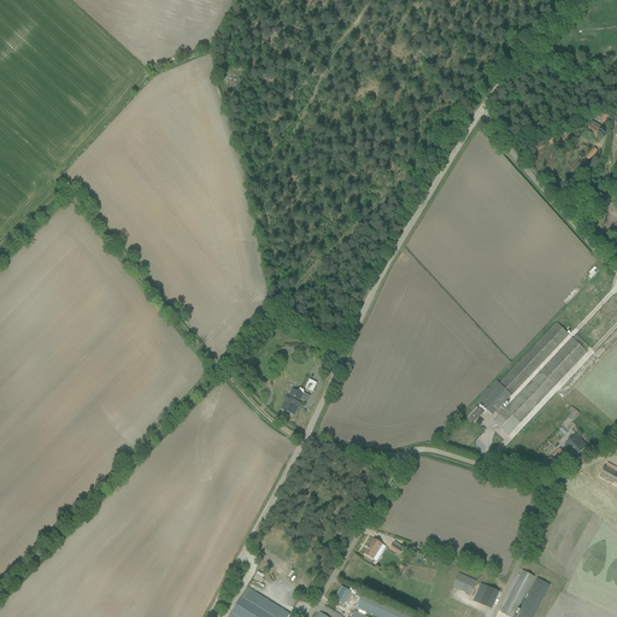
[(586,134),(597,139),(601,128),(592,123),(586,134)]
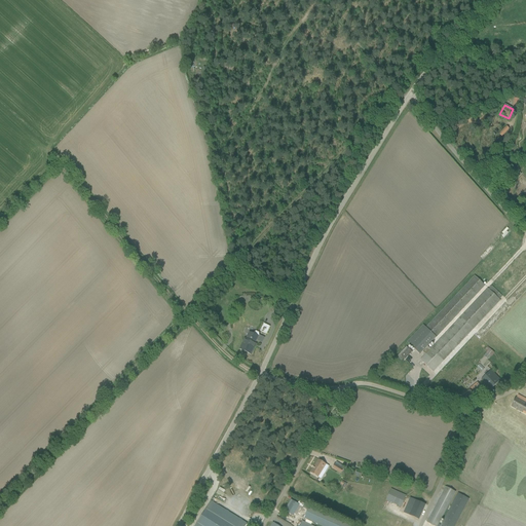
[(420,361),(434,372),(500,301),(499,300),(502,297),(491,287),(489,290),(487,289),(430,349),(427,347),(485,287),(475,276),(425,328),(423,326),(407,343),(420,355),(422,352),(425,354),(420,361)]
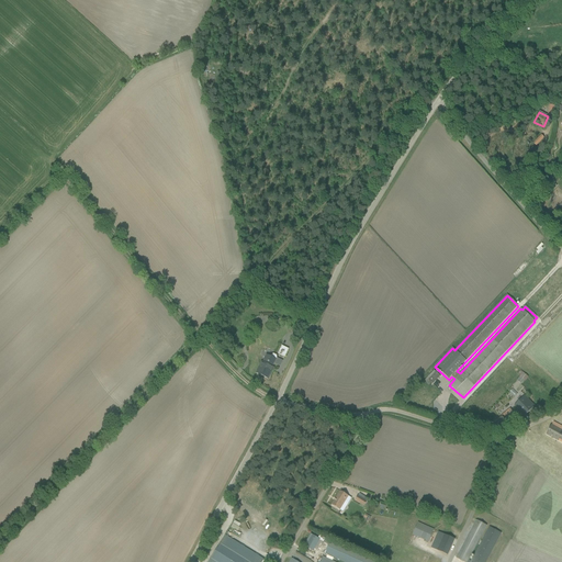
[(268,326),(276,330),(279,326),(271,322),(268,326)]
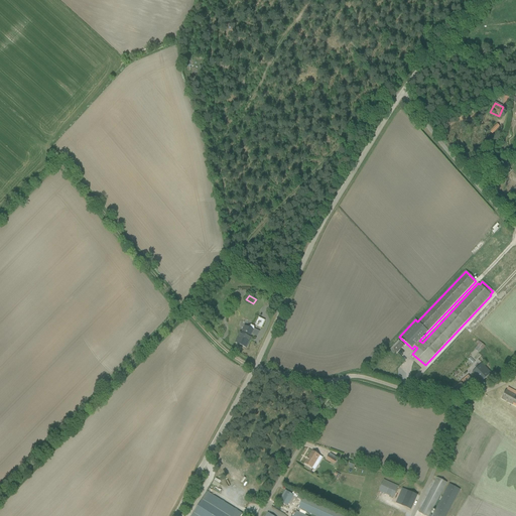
[(255,326),(262,329),(265,320),(258,318),(255,326)]
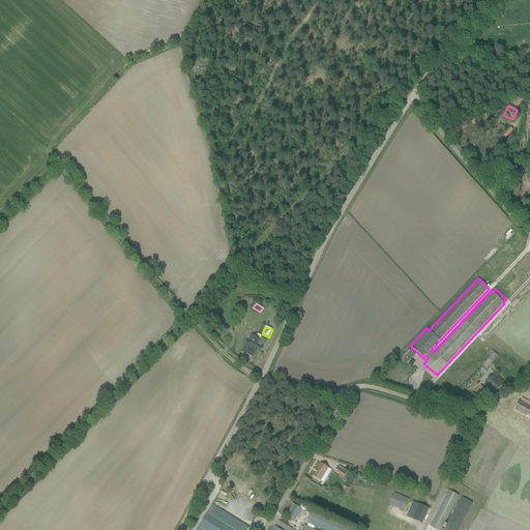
[(243,353),(253,358),(259,347),(258,346),(261,339),(261,335),(258,334),(256,335),(256,336),(251,334),(247,342),(248,343),(243,353)]
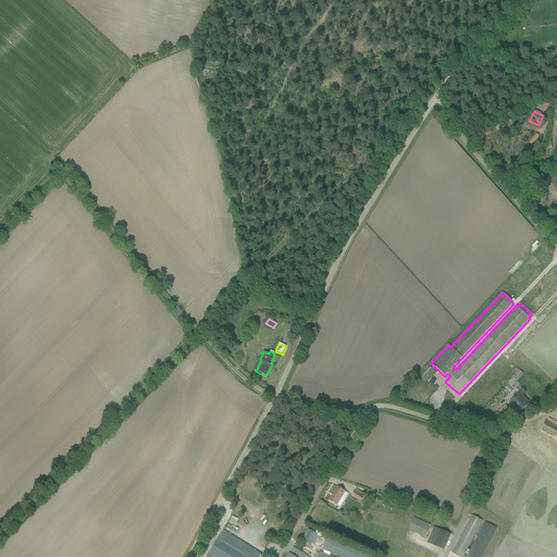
[(436,373),(430,368),(420,378),(425,382),(428,380),(429,381),(436,373)]
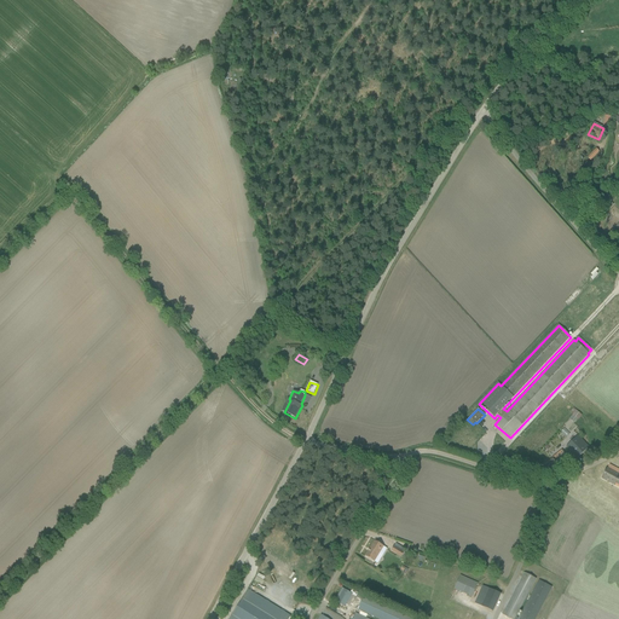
[(577,421),(578,421),(582,416),(576,411),(573,415),(570,420),(574,424),(577,421)]
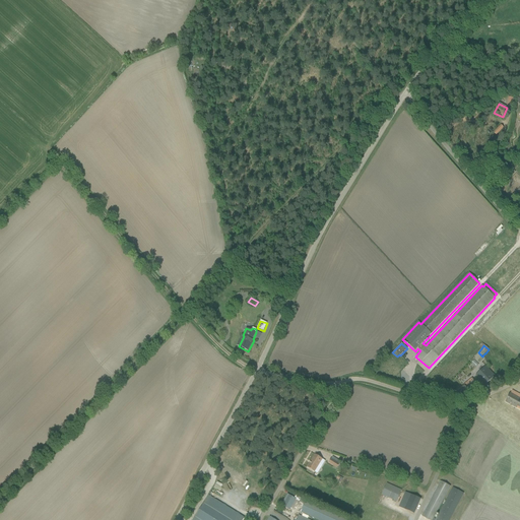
[(485,367),(475,376),(485,385),(495,376),(485,367)]
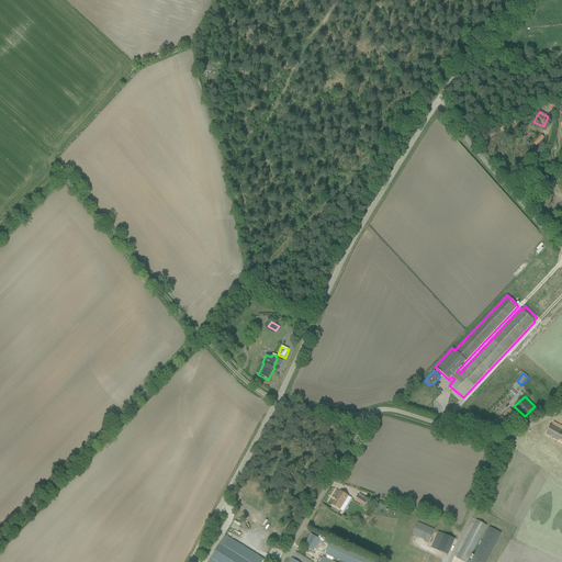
[(499,431),(516,417),(509,409),(494,424),(499,431)]
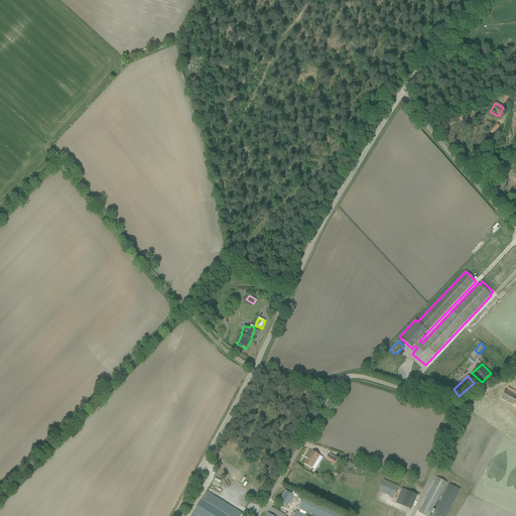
[(502,399),(515,406),(515,392),(508,388),(502,399)]
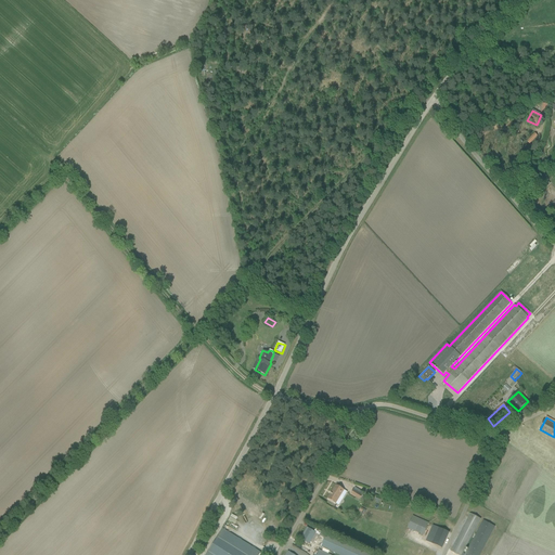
[(338,506),(343,499),(340,498),(345,491),(336,486),(327,500),(338,506)]
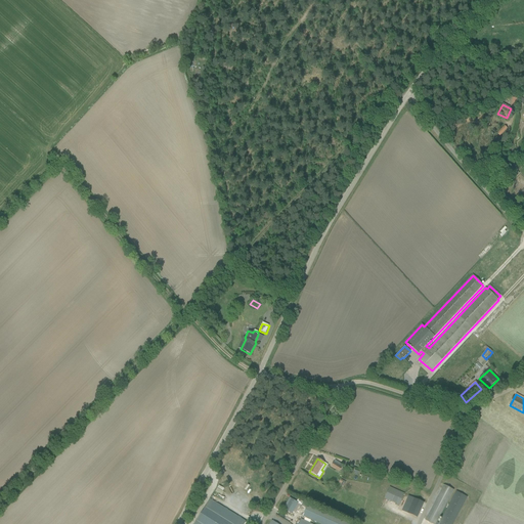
[(334,463),(331,467),(336,470),(335,472),(339,474),(340,472),(343,474),(346,470),(341,467),(342,465),(335,461),(334,463)]
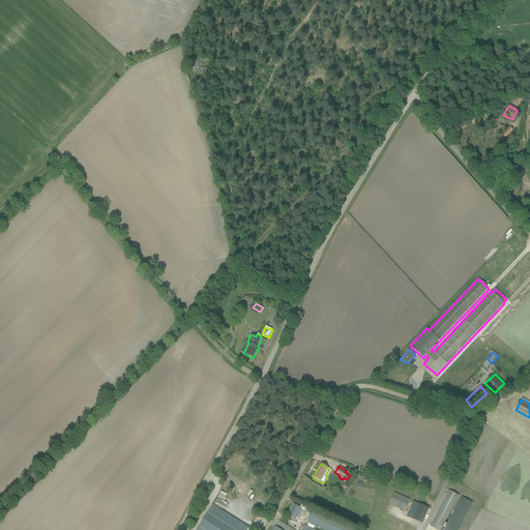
[(459,497),(449,491),(431,527),(436,529),(458,529),(473,504),(461,498),(454,510),(453,510),(451,514),(452,514),(444,529),(442,529),(459,497)]
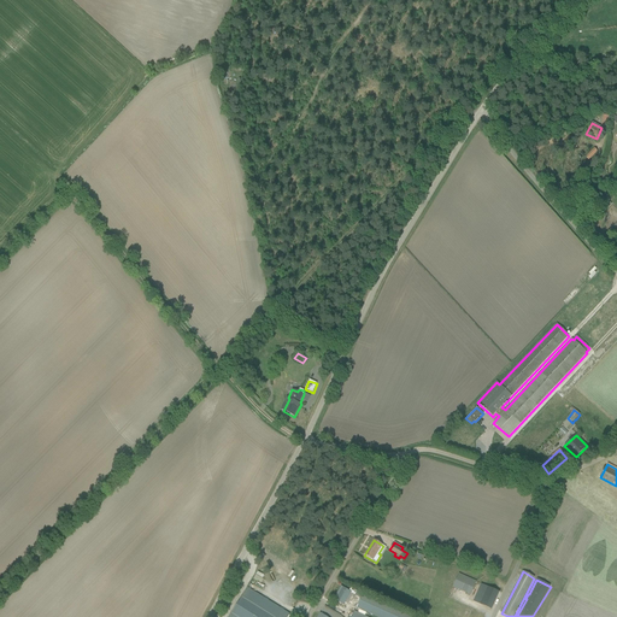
[(452,588),(470,597),(476,582),(459,574),(452,588)]
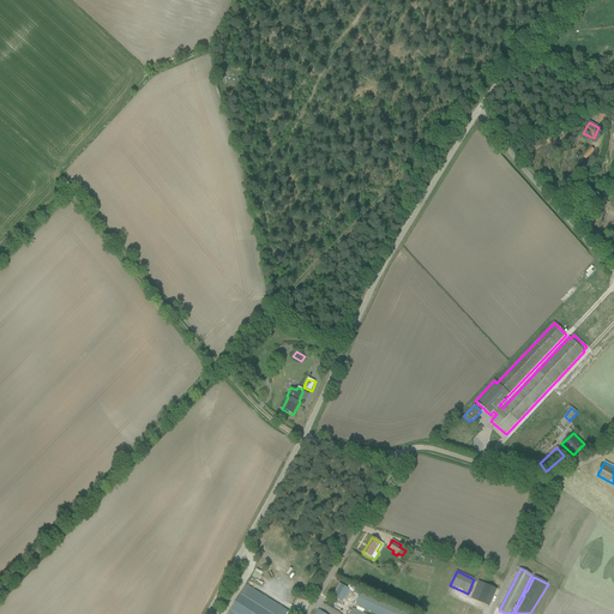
[(488,607),(497,590),(476,581),(468,599),(488,607)]
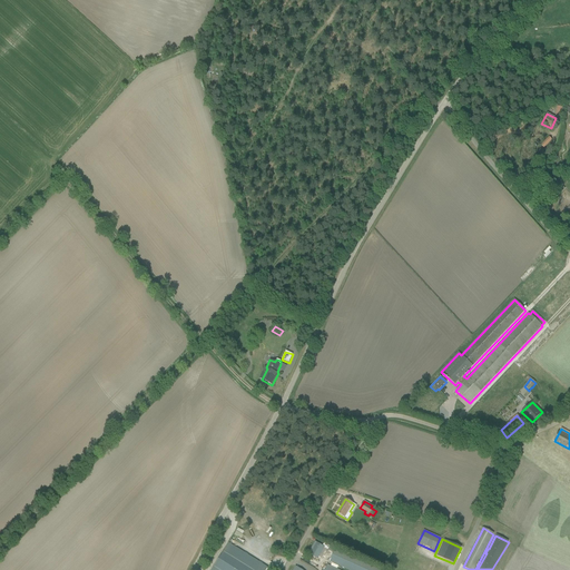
[(266,569),(267,568),(228,543),(212,569),(266,569)]
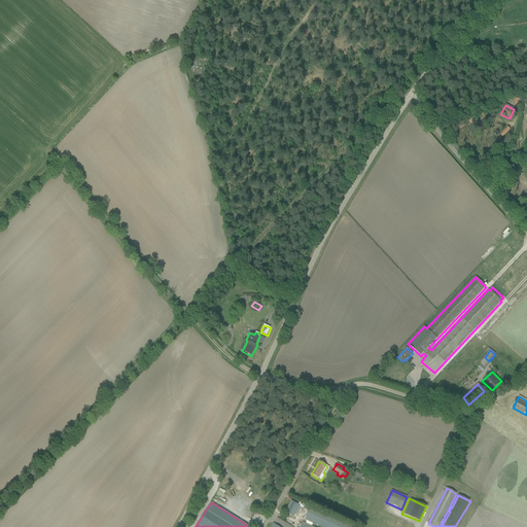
[(286,513),(293,518),(294,516),(296,517),(302,508),(308,512),(310,507),(300,502),(299,505),(291,502),(288,507),(289,508),(286,513)]
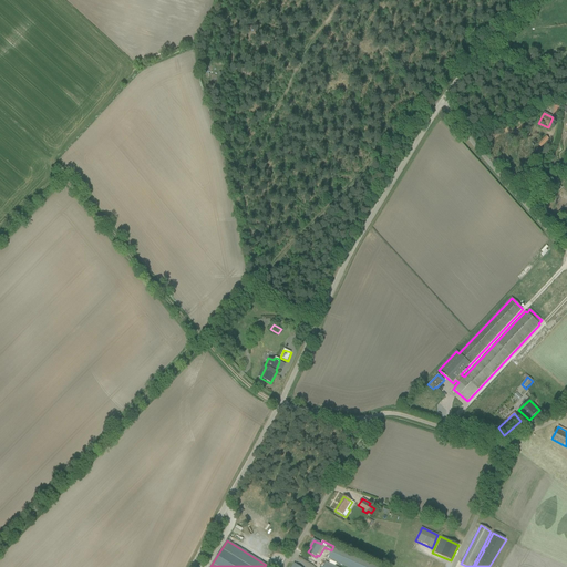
[(380,566),(333,545),(333,546),(331,550),(328,558),(344,566),(380,566)]
